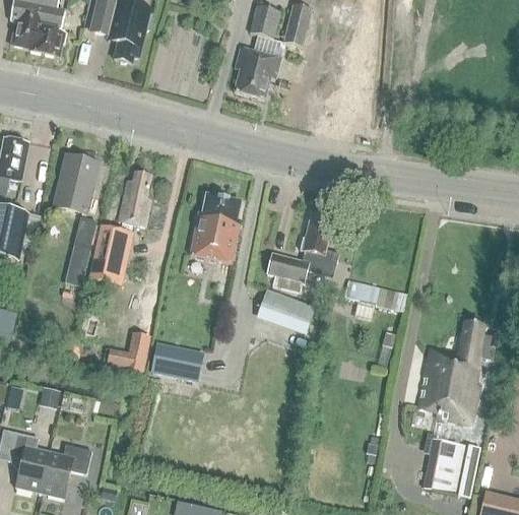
[(14,0),(11,20),(14,20),(14,21),(15,21),(11,43),(29,47),(29,50),(59,56),(62,42),(63,42),(66,30),(60,29),(64,8),(57,7),(58,0),(14,0)]
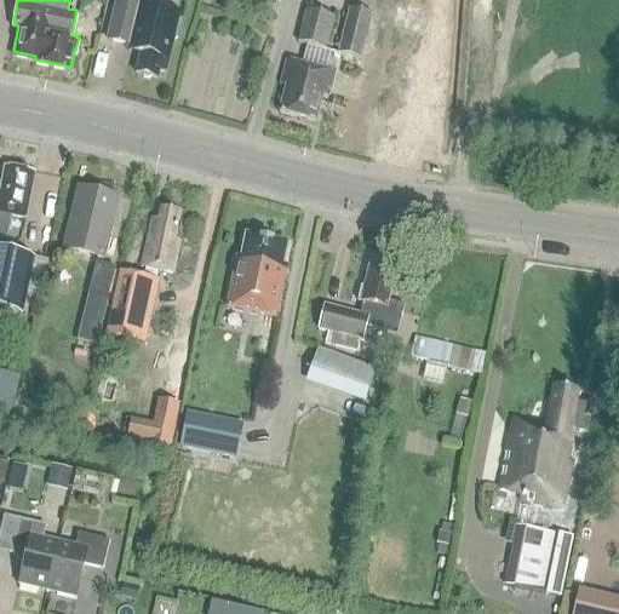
[(130,40),(131,38),(136,39),(141,49),(136,68),(142,69),(143,72),(148,73),(152,72),(158,73),(159,66),(166,67),(173,36),(178,34),(182,16),(166,12),(167,7),(170,7),(170,6),(141,0),(115,0),(115,1),(116,1),(108,34),(108,35),(130,40)]
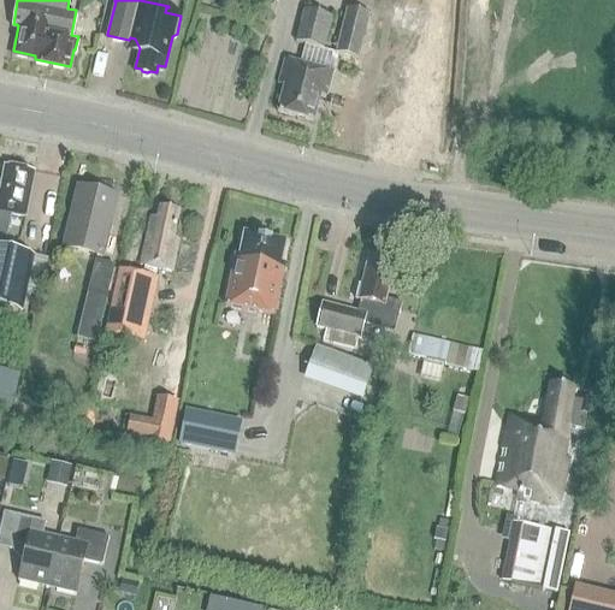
[(336,48),(358,53),(370,9),(347,4),(336,48)]
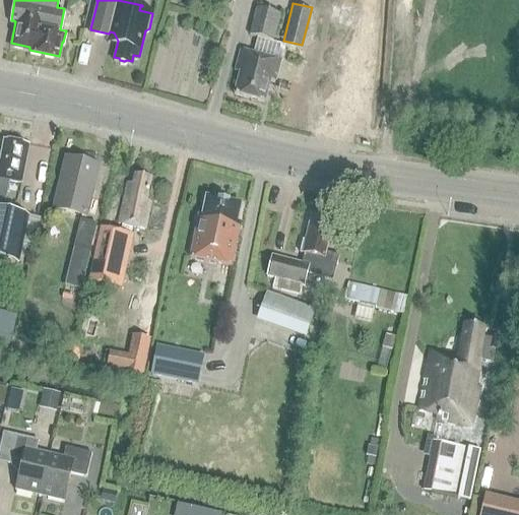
[(250,31),(273,38),(280,10),(257,4),(250,31)]
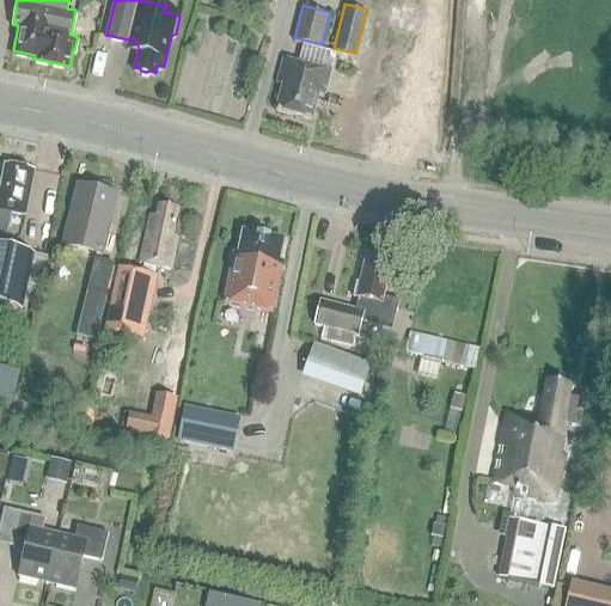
[(383,114),(378,133),(408,140),(413,121),(416,122),(427,81),(405,75),(410,57),(395,53),(390,72),(379,112),(383,114)]
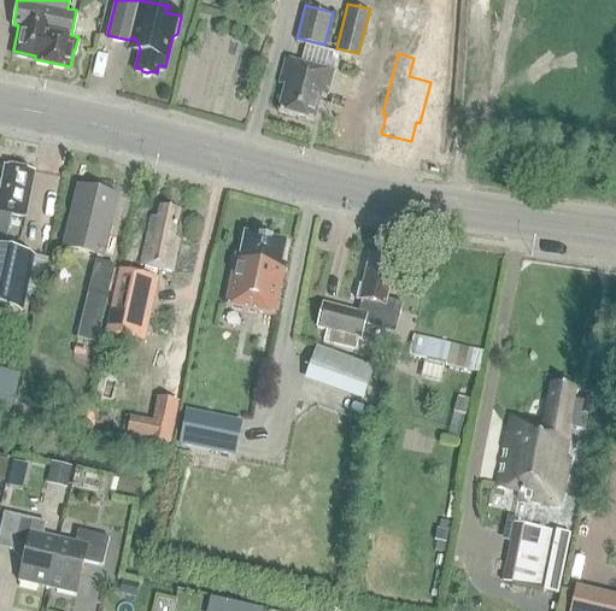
[(327,92),(333,66),(286,54),(279,80),(285,81),(277,107),(314,117),(321,90),(327,92)]
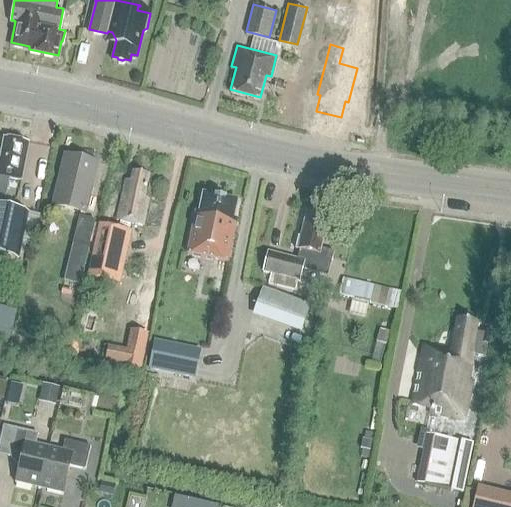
[(21,176),(28,138),(4,134),(0,155),(0,154),(0,190),(5,191),(8,173),(21,176)]
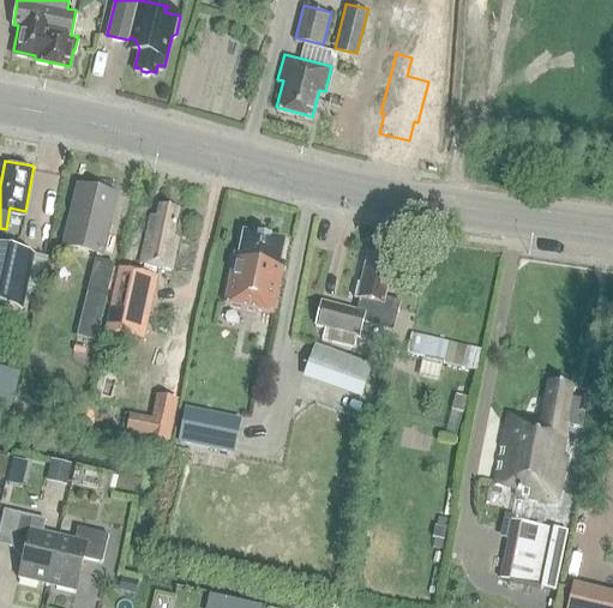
[(61,242),(101,252),(115,192),(76,182),(61,242)]
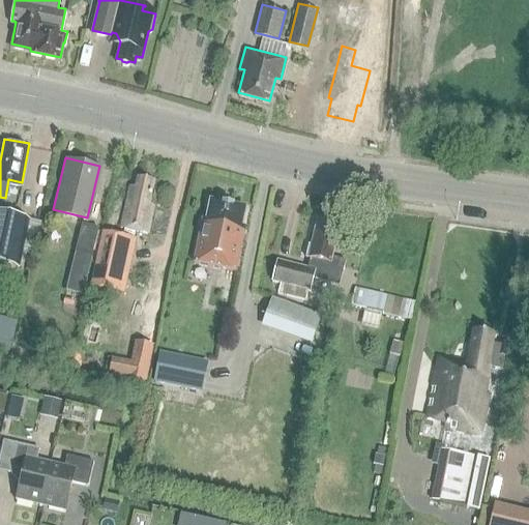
[(129,181),(121,224),(125,225),(126,225),(135,227),(148,230),(154,201),(149,200),(153,178),(138,174),(136,182),(129,181)]
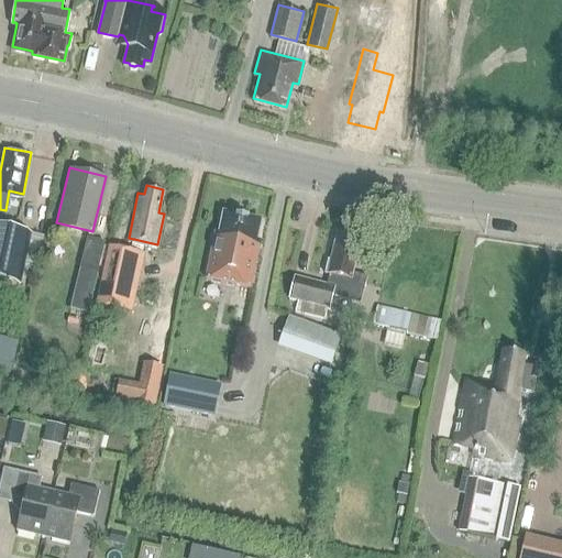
[(205,276),(252,286),(261,238),(257,238),(262,217),(221,209),(218,228),(213,228),(205,276)]
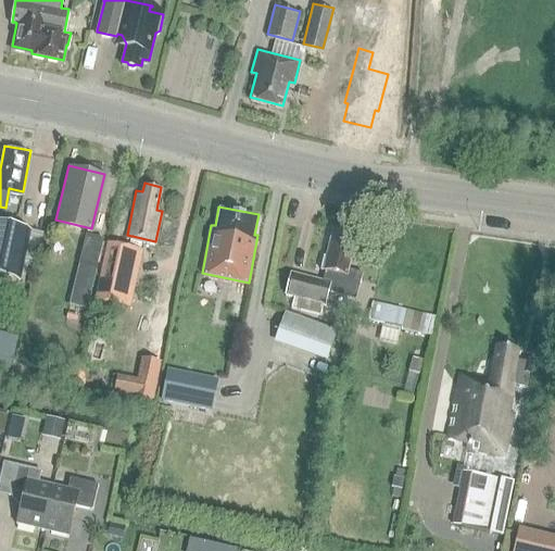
[(0,273),(20,278),(30,226),(0,220),(0,273)]
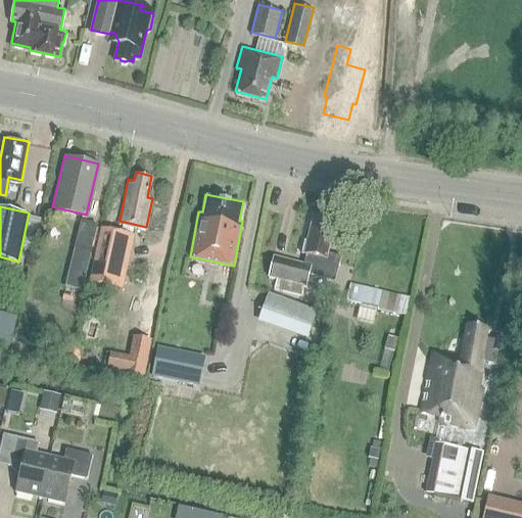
[(301,294),(304,283),(306,283),(309,272),(334,279),(340,253),(327,250),(335,218),(313,213),(306,238),(304,238),(301,249),(310,251),(306,263),(273,254),(269,274),(277,276),(274,288),(301,294)]
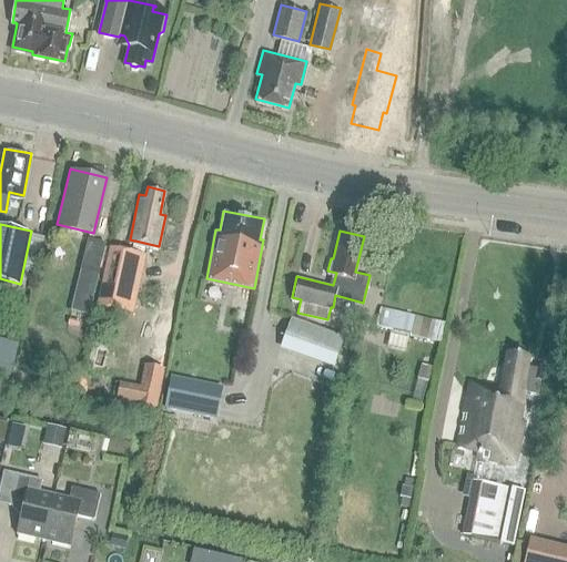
[(80,267),(70,307),(88,312),(98,271),(105,239),(87,235),(87,237),(85,237),(78,267),(80,267)]
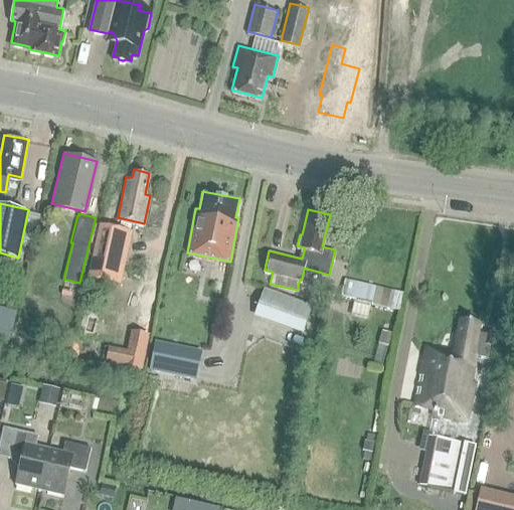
[(102,221),(92,268),(120,274),(131,220),(130,220),(123,218),(122,218),(120,225),(102,221)]
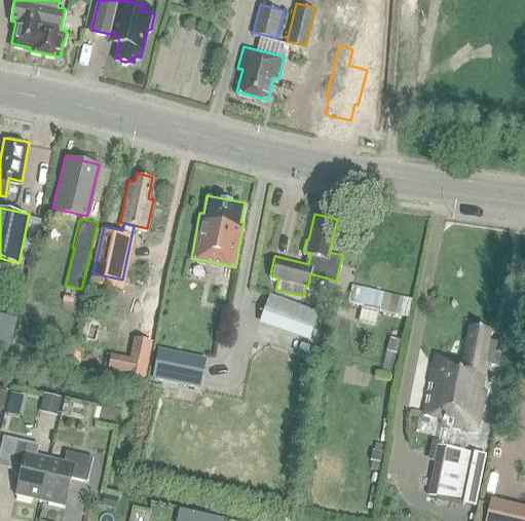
[(351,283),(347,299),(364,302),(367,303),(381,306),(408,312),(411,296),(351,283)]
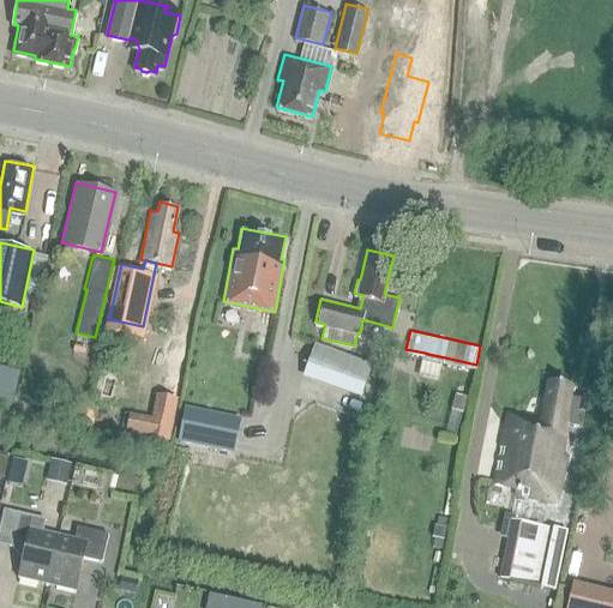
[(328,347),(319,369),(364,385),(372,362),(328,347)]
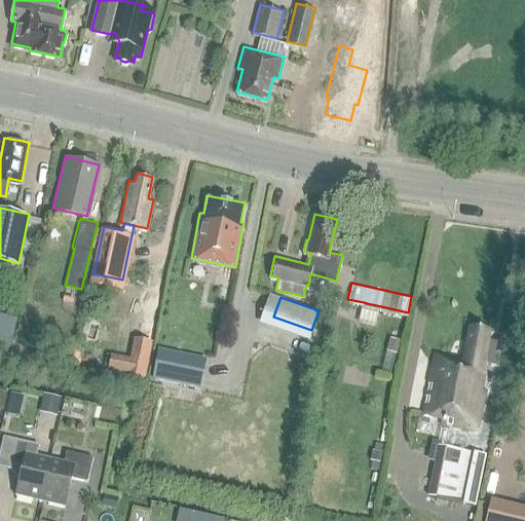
[(499,363),(504,338),(495,336),(492,349),(485,348),(489,327),(470,323),(463,357),(435,350),(423,411),(442,415),(441,420),(476,429),(484,386),(481,385),(486,360),(499,363)]
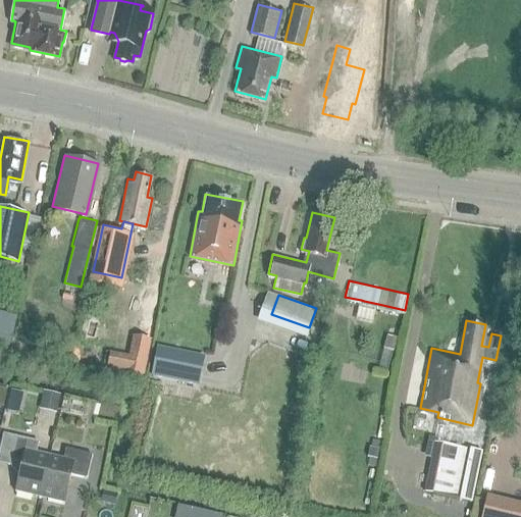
[(158,344),(152,371),(198,380),(201,366),(172,361),(175,347),(158,344)]
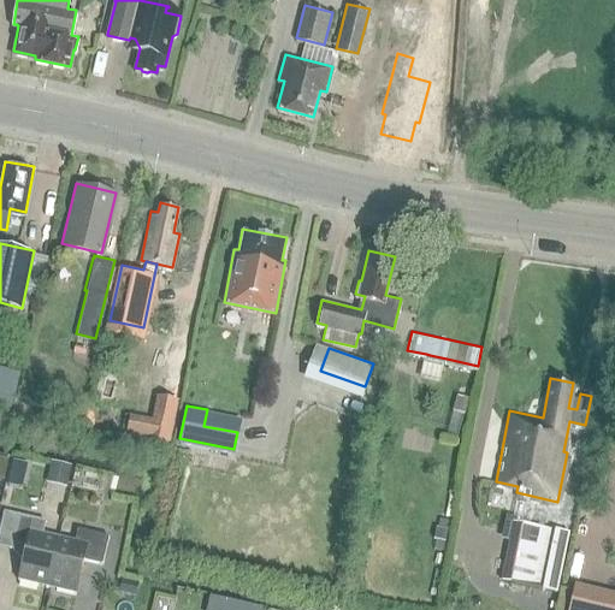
[(72,463),(53,460),(48,477),(67,481),(72,463)]
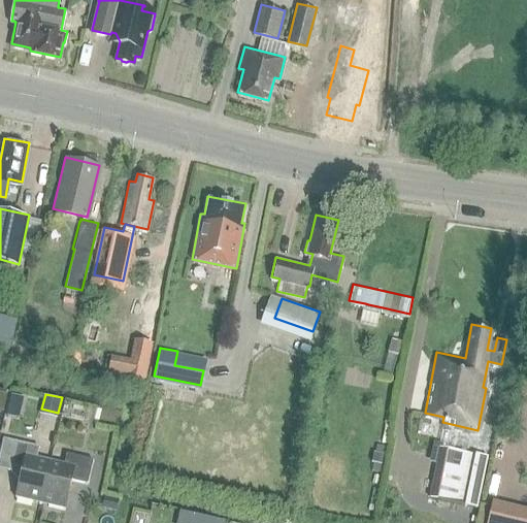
[(3,436),(0,451),(0,465),(8,468),(9,467),(10,463),(22,465),(21,469),(19,479),(15,494),(32,498),(33,496),(39,497),(39,500),(40,500),(50,460),(35,457),(38,444),(3,436)]
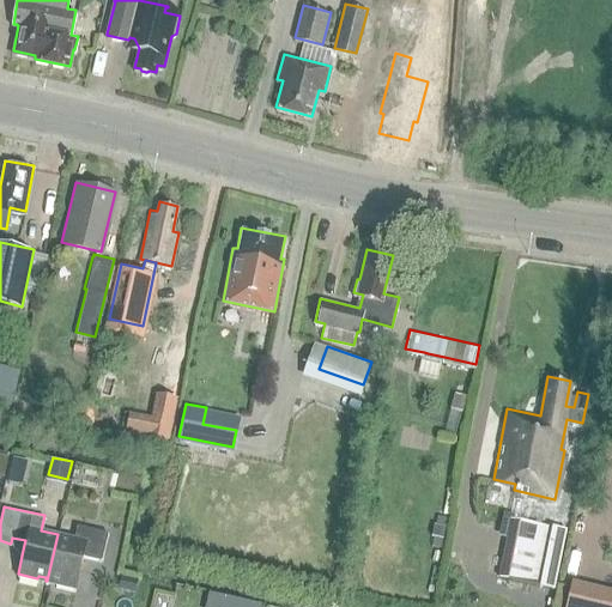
[(498,532),(507,533),(498,574),(553,586),(565,527),(514,516),(515,510),(503,508),(498,532)]
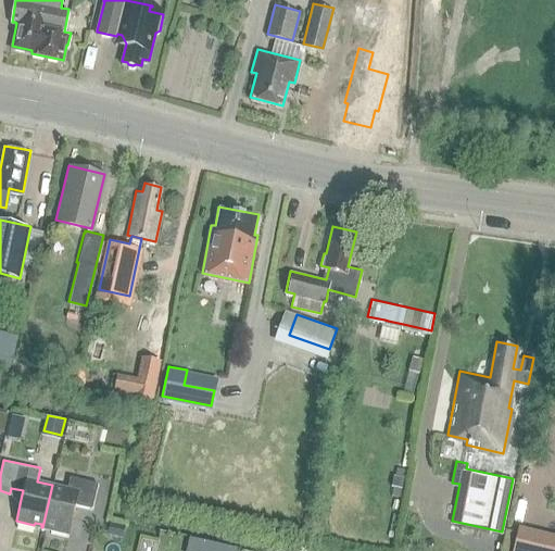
[(52,485),(42,527),(43,525),(51,526),(50,529),(68,534),(75,502),(92,506),(98,481),(70,475),(66,488),(52,485)]
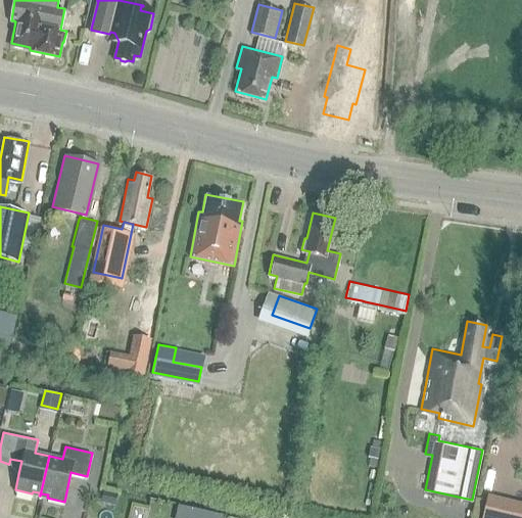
[(521,506),(487,499),(482,517),(521,517),(521,506)]
